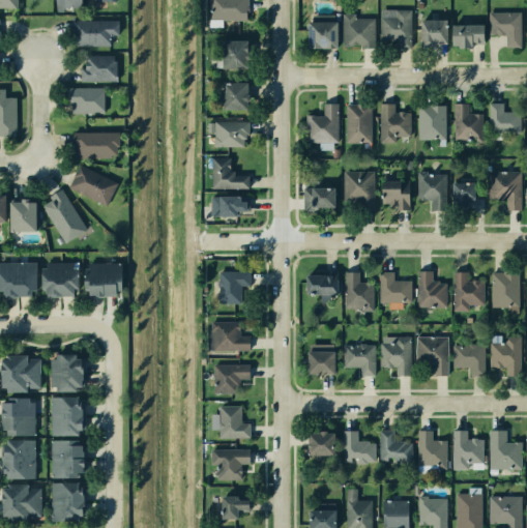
[(0,0),(20,0),(20,9),(0,9),(0,0)]
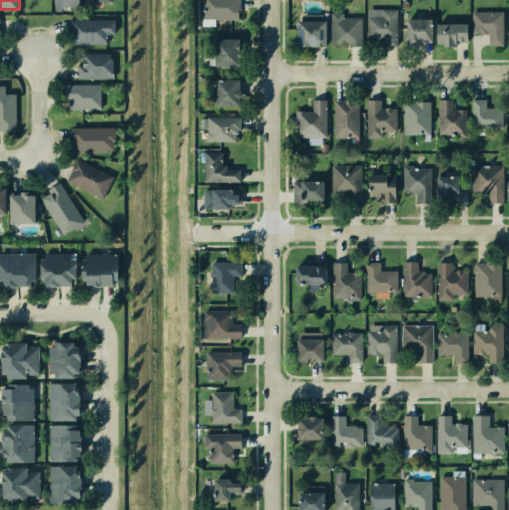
[(56,0),(81,0),(81,8),(63,8),(63,11),(56,11),(56,0)]
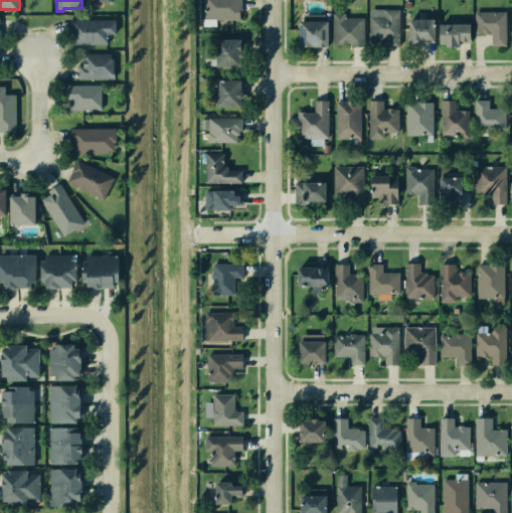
[(205,0),(205,17),(241,16),(241,0),(205,0)]
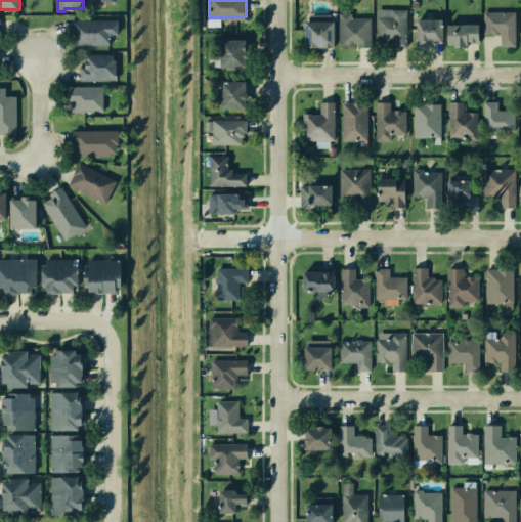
[(376,10),(405,10),(406,48),(376,49),(376,10)]
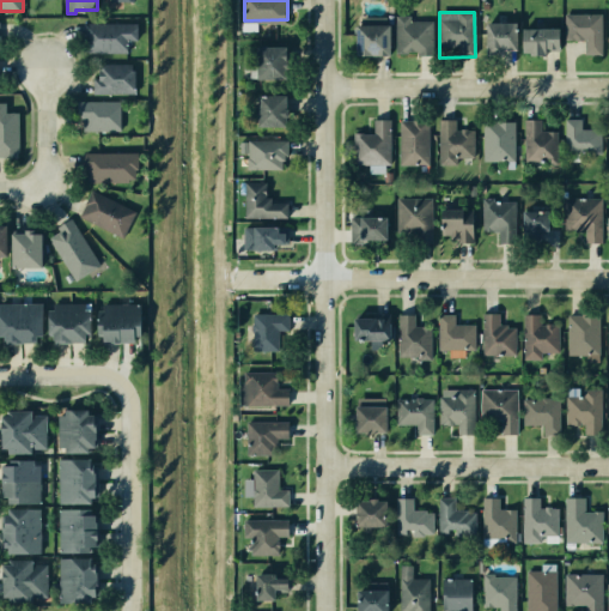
[(565,16),(603,16),(603,56),(585,56),(584,41),(565,41),(565,16)]
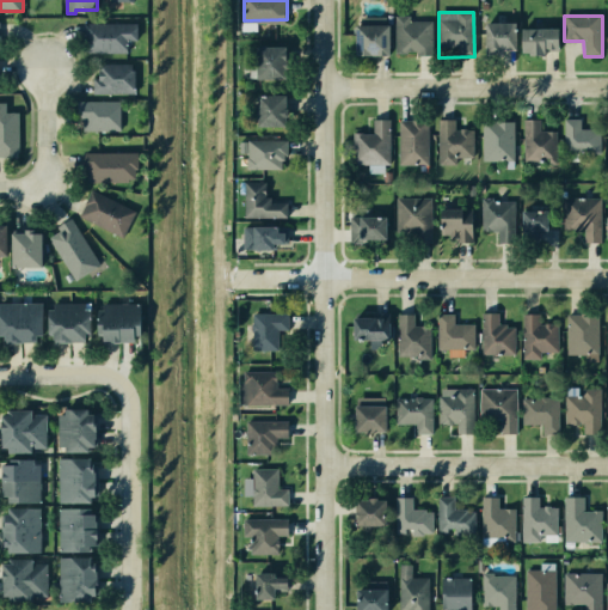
[(395,18),(431,18),(433,54),(395,56),(395,18)]
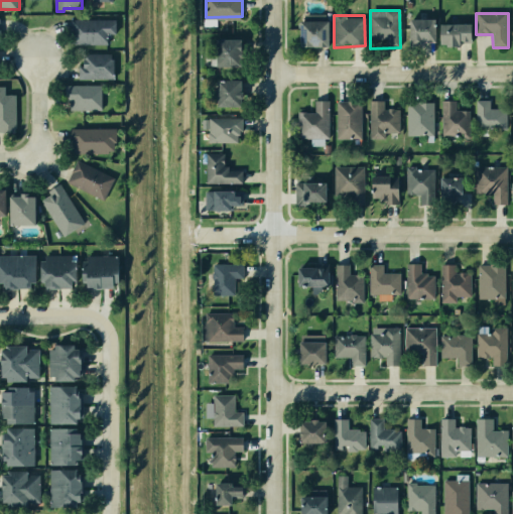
[(298,17),(328,18),(329,47),(299,45),(298,17)]
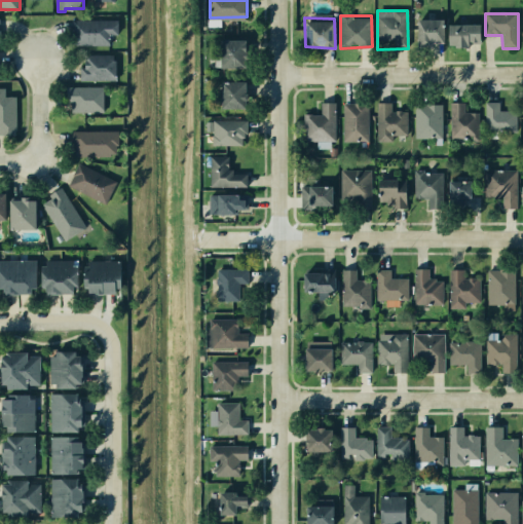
[(415,20),(442,21),(444,44),(414,44),(415,20)]
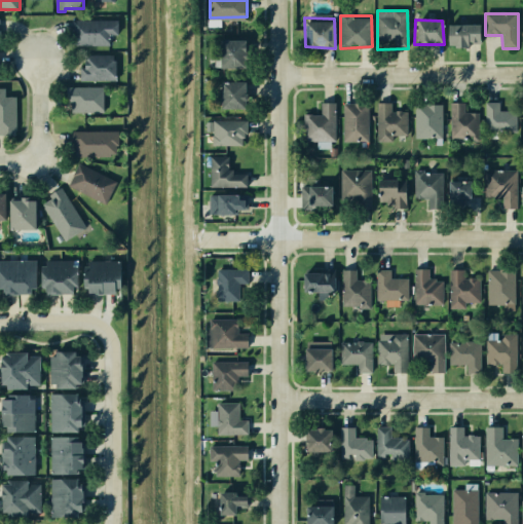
[(67,44),(67,21),(118,22),(118,35),(110,35),(110,44),(67,44)]
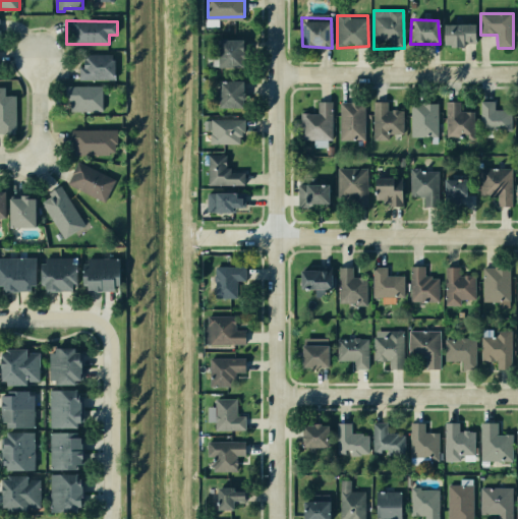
[(442,25),(473,25),(473,44),(443,45),(442,25)]
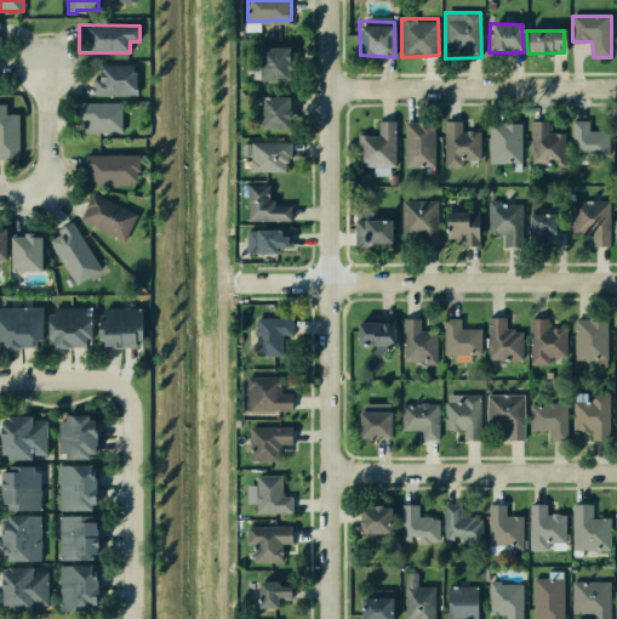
[(253,49),(253,77),(289,77),(289,49),(253,49)]
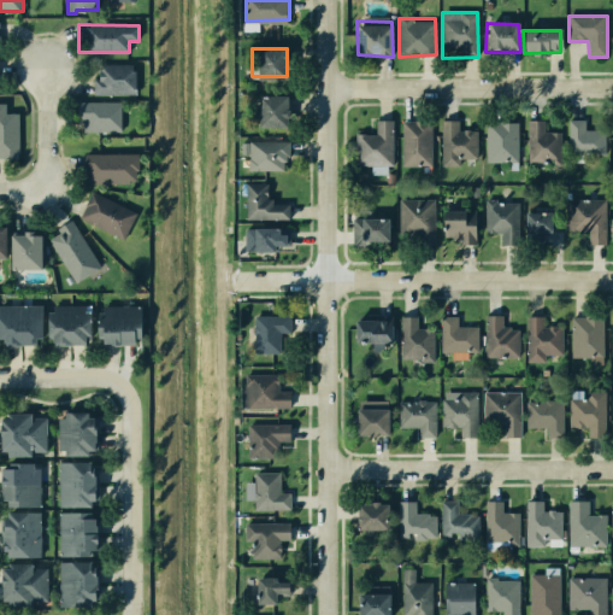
[(98,95),(98,63),(134,63),(134,95),(98,95)]
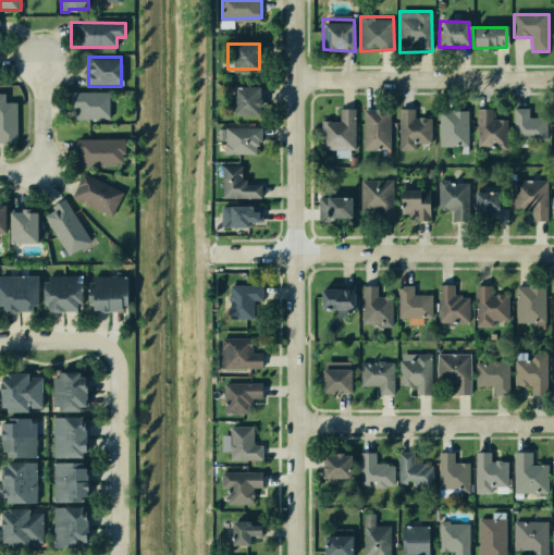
[(230,113),(230,88),(261,88),(261,114),(230,113)]
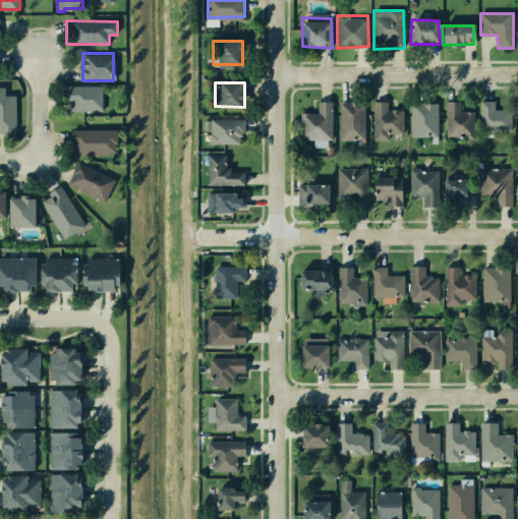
[(64,115),(64,87),(103,85),(104,114),(64,115)]
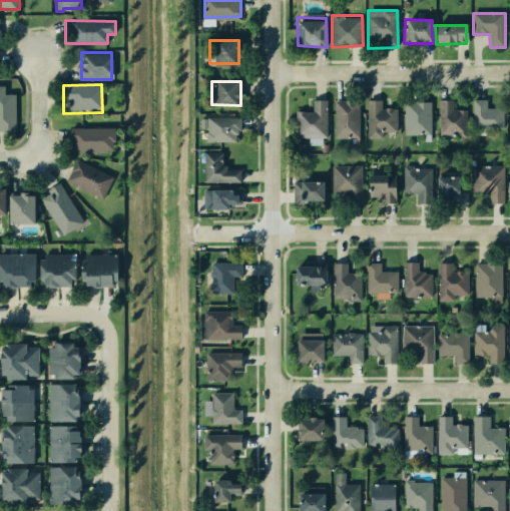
[(0,88),(13,88),(14,131),(0,131),(0,88)]
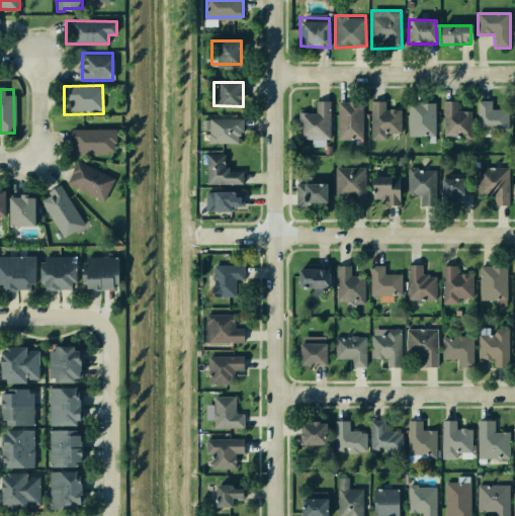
[(478,101),(509,100),(510,134),(480,134),(478,101)]
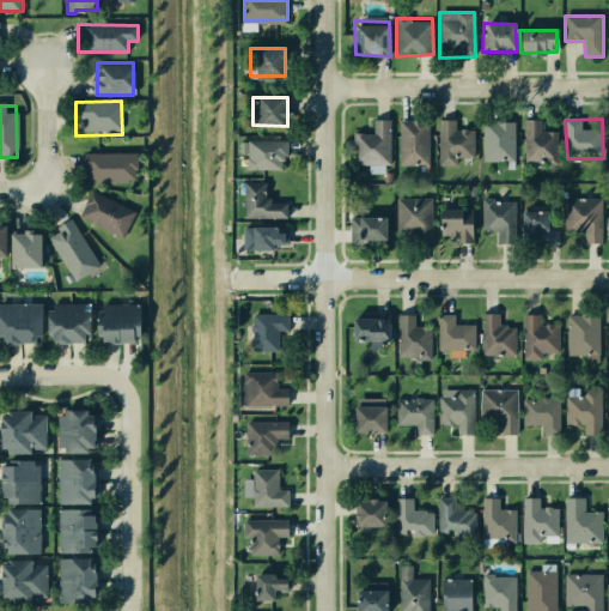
[(354,134),(373,134),(375,120),(390,120),(394,170),(354,170),(354,134)]
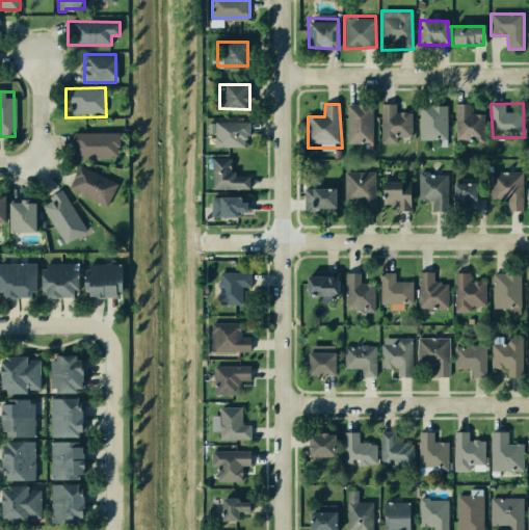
[(382,106),(411,105),(413,144),(382,143),(382,106)]
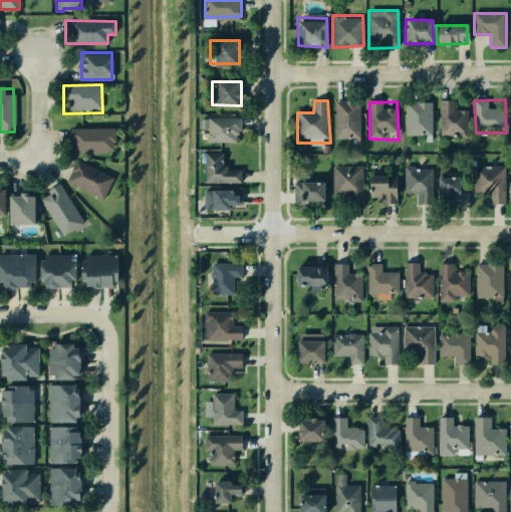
[(439,101),(466,101),(467,138),(440,139),(439,101)]
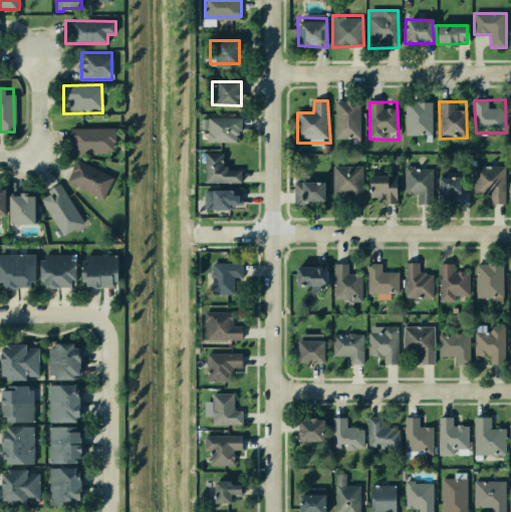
[(335,103),(357,102),(358,140),(336,139),(335,103)]
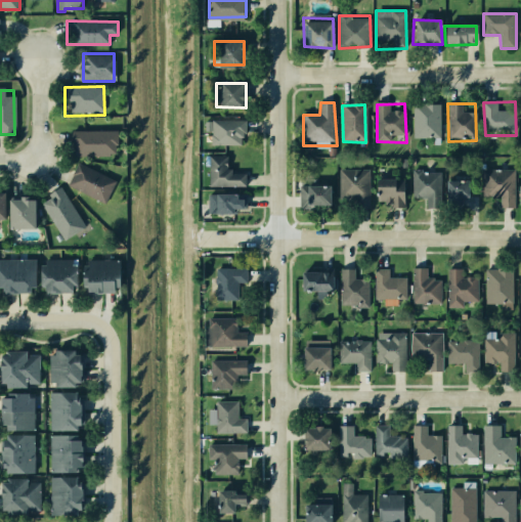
[(413,105),(439,104),(441,139),(415,138),(413,105)]
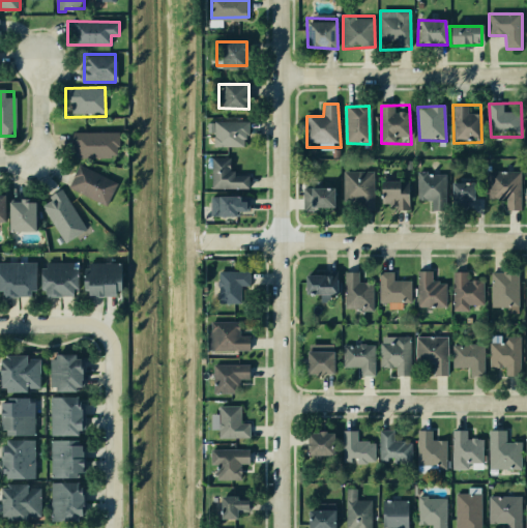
[(215,122),(253,123),(252,150),(215,149),(215,122)]
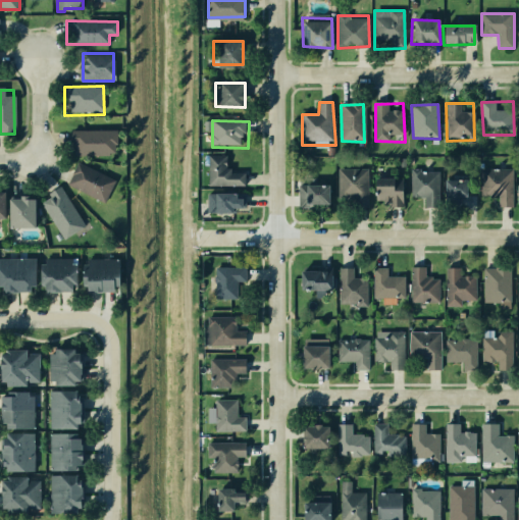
[(72,152),(72,132),(117,133),(117,153),(72,152)]
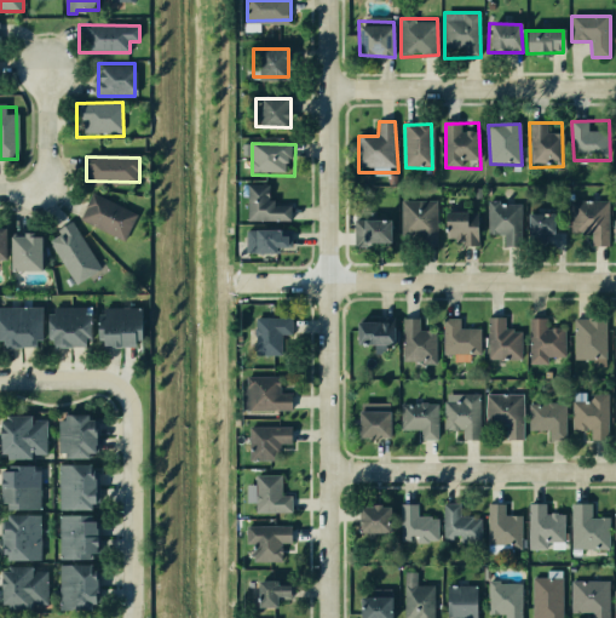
[(249,186),(251,222),(292,222),(291,205),(271,200),(271,186),(249,186)]
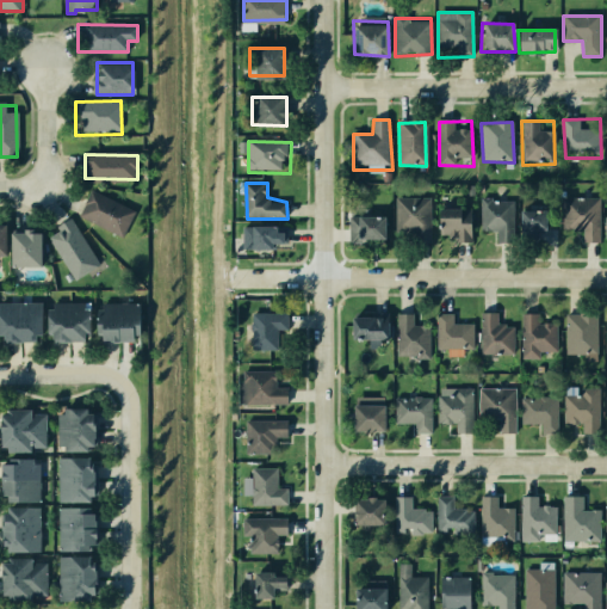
[(80,215),(91,194),(136,216),(125,238),(80,215)]
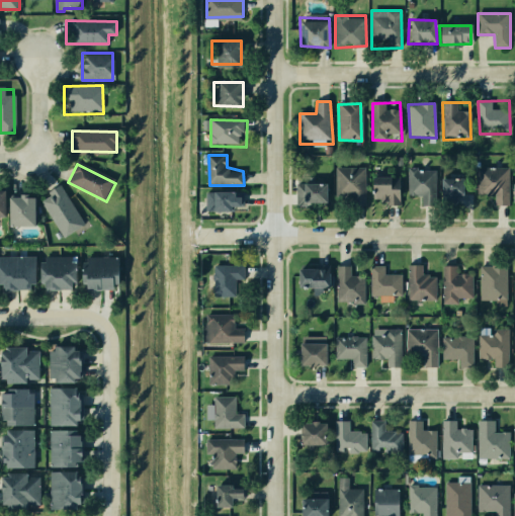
[(337,166),(365,167),(367,208),(353,207),(352,193),(336,193),(337,166)]
